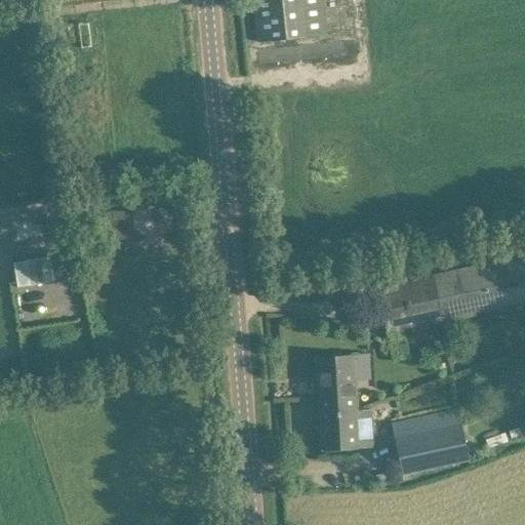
[(252,0),(257,41),(278,39),(301,36),(326,34),(322,0),(252,0)]
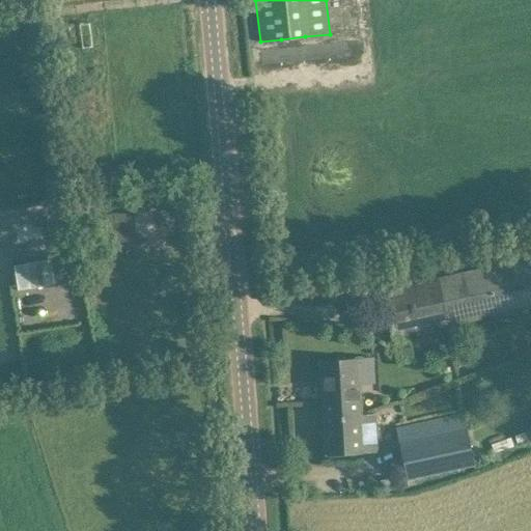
[(133,210),(113,211),(116,242),(135,240),(133,210)]
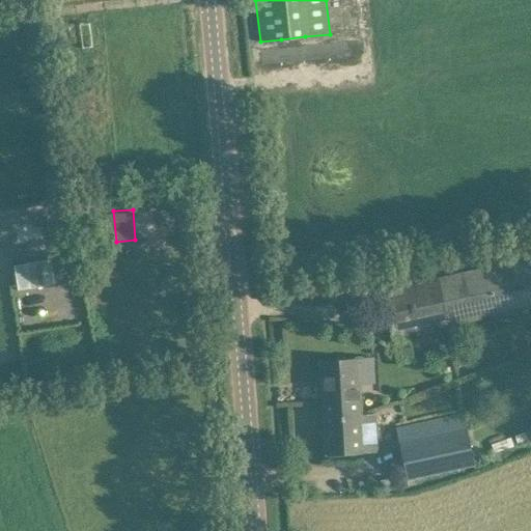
[(382,291),(391,337),(392,337),(395,352),(398,365),(414,362),(411,347),(408,333),(447,325),(447,326),(530,307),(530,276),(527,258),(401,287),(382,291)]
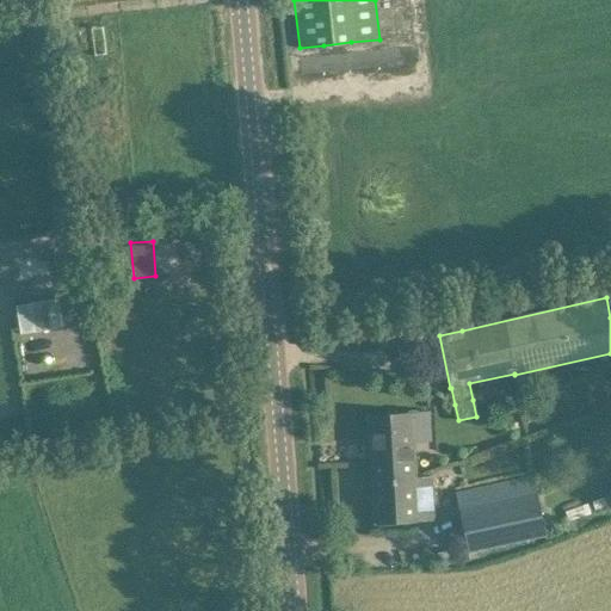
[(415,480),(414,477),(413,442),(430,440),(429,413),(369,415),(372,482),(415,480)]
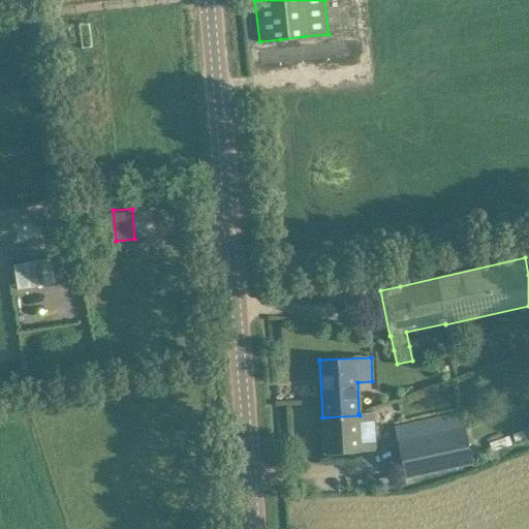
[(375,412),(359,413),(360,415),(322,417),(324,453),(378,449),(375,412)]
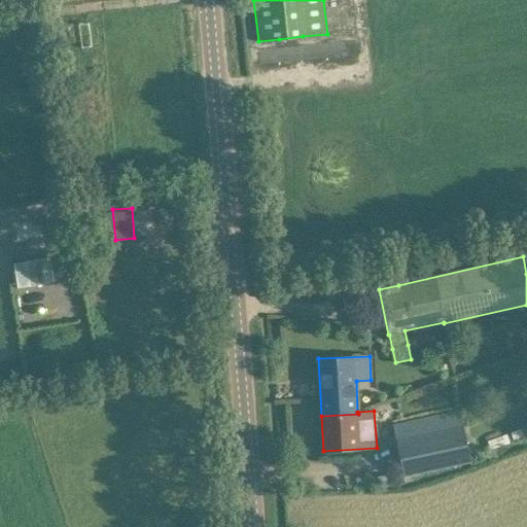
[(393,425),(395,437),(401,465),(403,476),(470,461),(459,411),(393,425)]
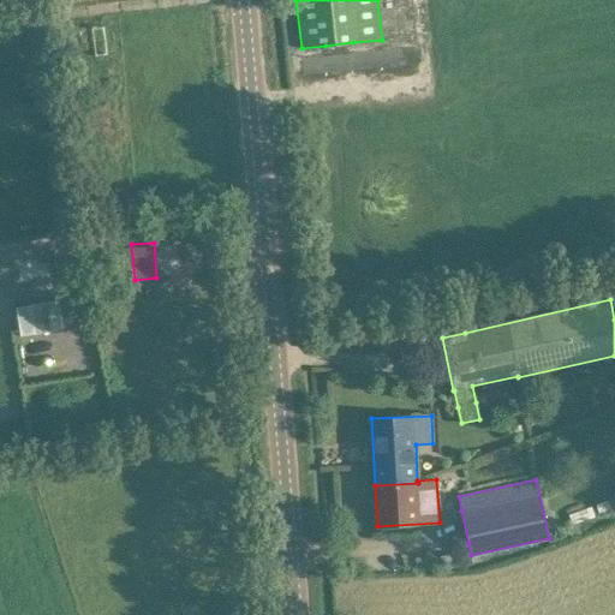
[(467,555),(451,561),(454,573),(472,567),(467,555)]
